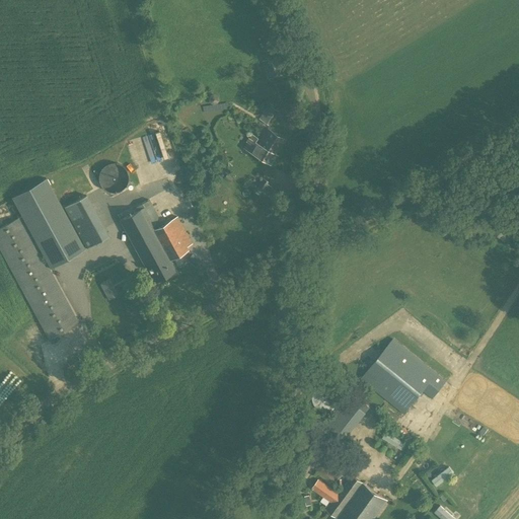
[(268,104),(258,118),(269,125),(278,112),(268,104)]
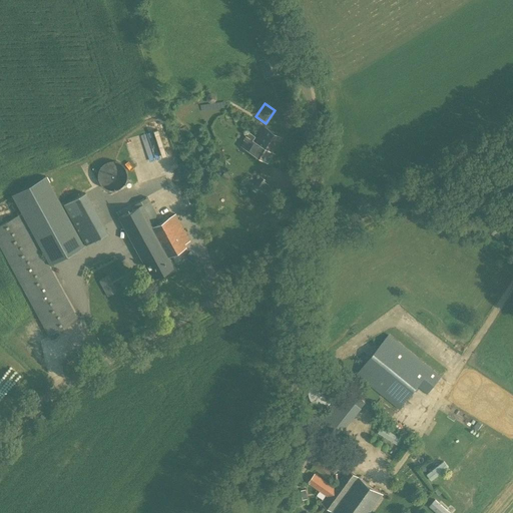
[(265,127),(254,142),(273,152),(282,138),(265,127)]
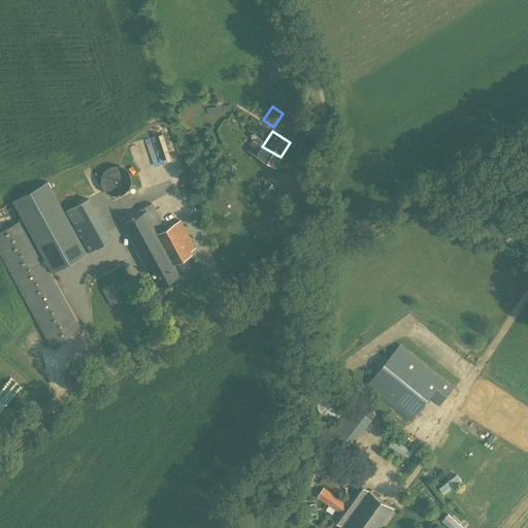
[(248,151),(275,168),(283,159),(281,157),(262,146),(261,145),(259,143),(262,139),(257,136),(248,151)]
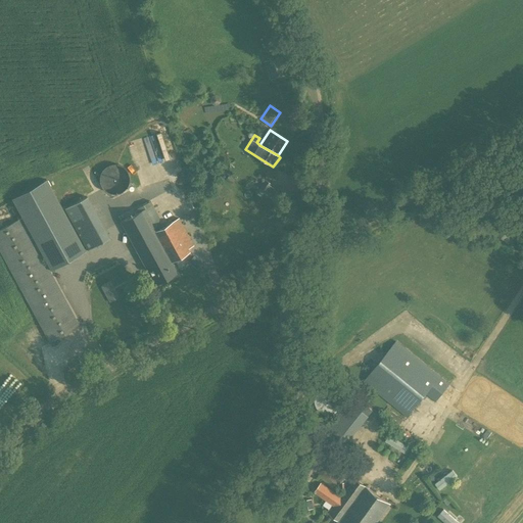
[(117,164),(112,163),(107,165),(103,169),(100,173),(99,178),(99,183),(102,188),(105,191),(110,193),(115,194),(121,192),(125,189),(128,185),(129,180),(128,175),(126,170),(123,167),(117,164)]
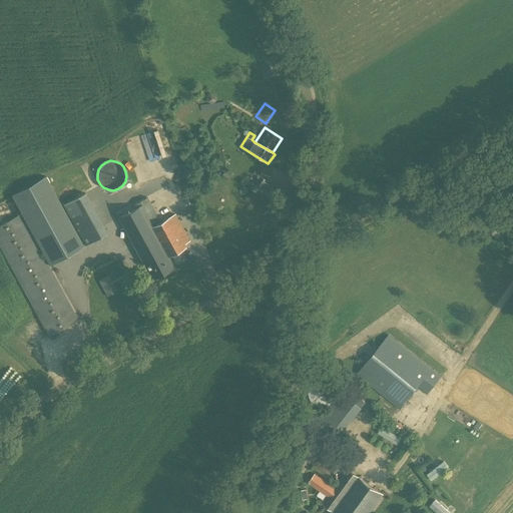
[(12,193),(49,265),(83,246),(46,175),(12,193)]
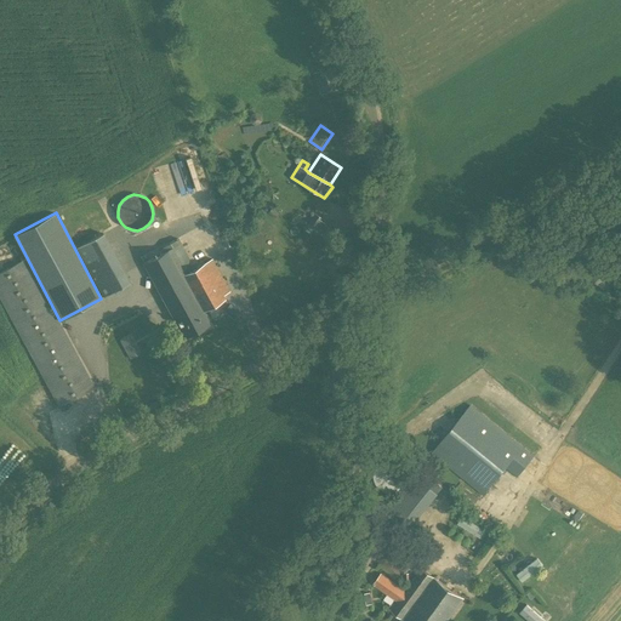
[(314,214),(307,224),(319,233),(325,224),(320,221),(323,218),(314,214)]
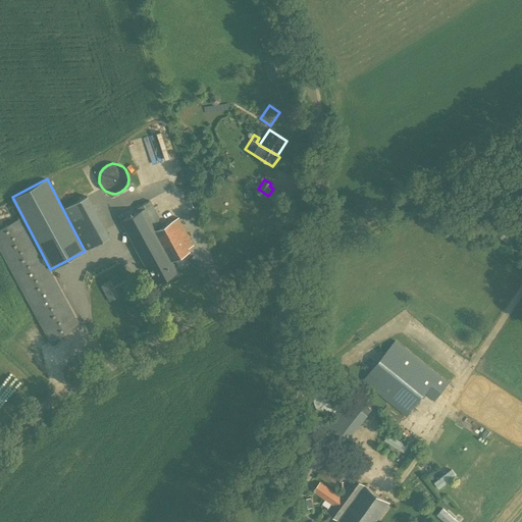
[(160,228),(157,223),(159,216),(150,201),(136,208),(138,212),(120,221),(154,284),(176,272),(170,261),(189,252),(187,249),(193,246),(177,218),(160,228)]
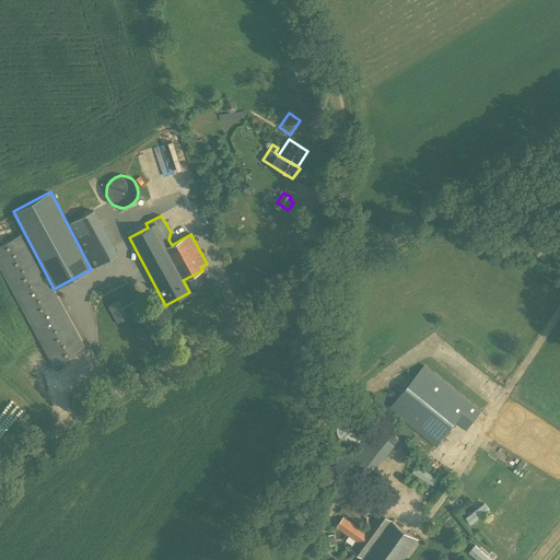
[(0,270),(53,368),(85,350),(22,233),(0,245),(0,270)]
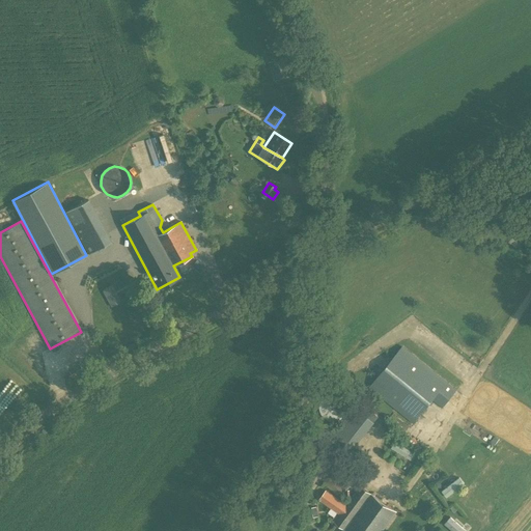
[(512,244),(522,229),(512,223),(503,238),(512,244)]
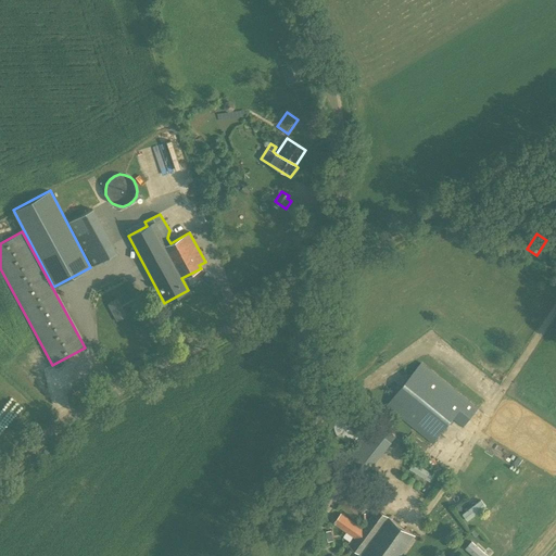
[(106,236),(83,248),(92,266),(116,253),(106,236)]
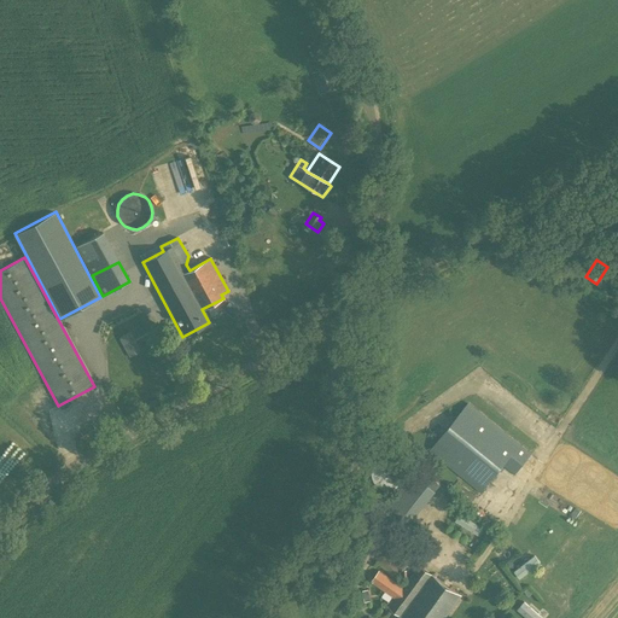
[(118,338),(129,357),(139,351),(128,332),(118,338)]
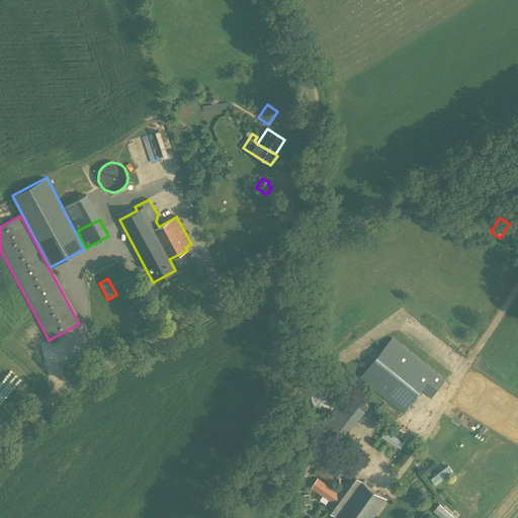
[(403,414),(422,391),(431,398),(445,380),(393,338),(359,378),(403,414)]
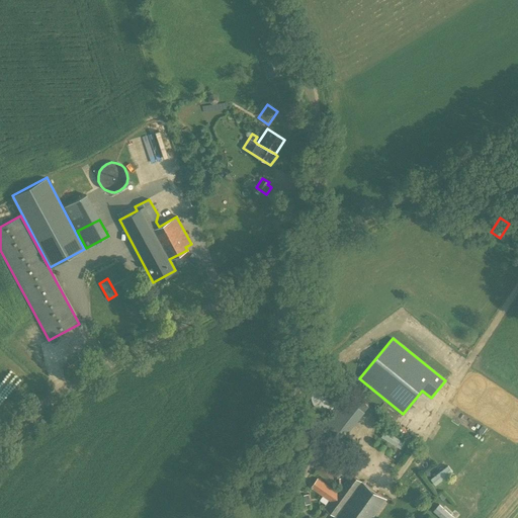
[(331,385),(326,383),(322,384),(317,386),(314,390),(312,394),(311,398),(313,403),(315,407),(319,410),(323,411),(328,411),(332,409),(335,406),(338,401),(338,397),(337,392),(334,389),(331,385)]
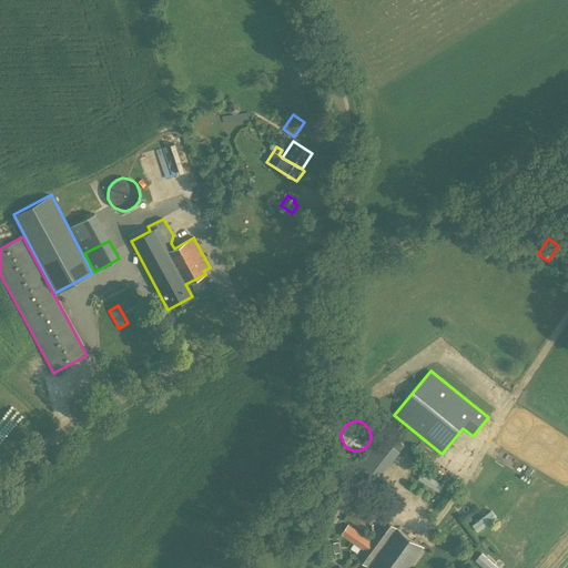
[(375,484),(378,479),(399,452),(391,445),(378,435),(353,466),(375,484)]
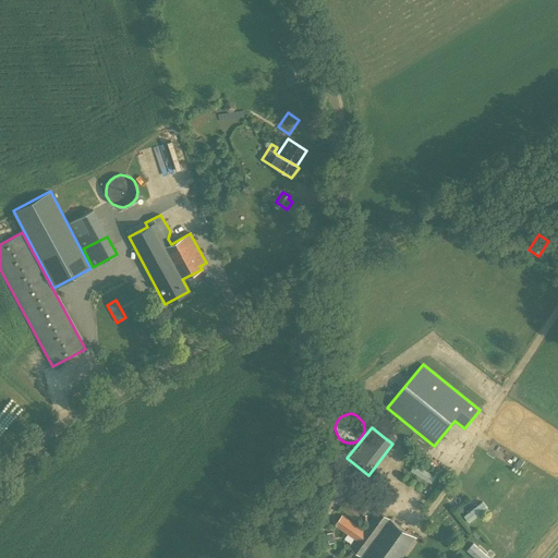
[(431,483),(435,475),(414,462),(409,469),(431,483)]
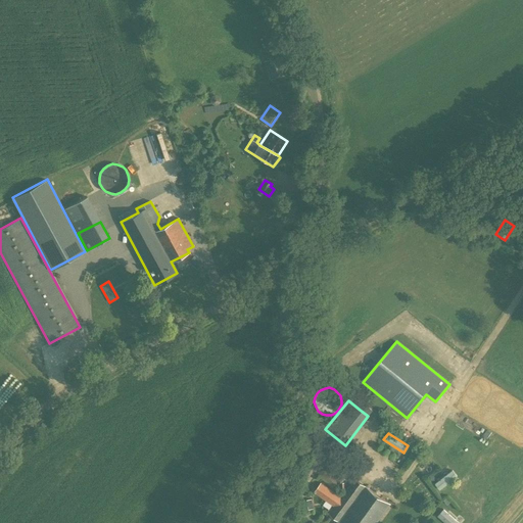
[(450,468),(435,483),(440,489),(457,474),(450,468)]
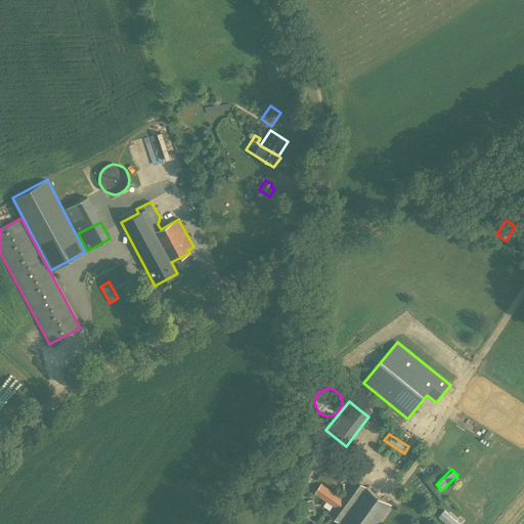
[(377,523),(391,506),(355,479),(341,497),(321,484),(314,493),(334,508),(329,515),(341,523),(377,523)]
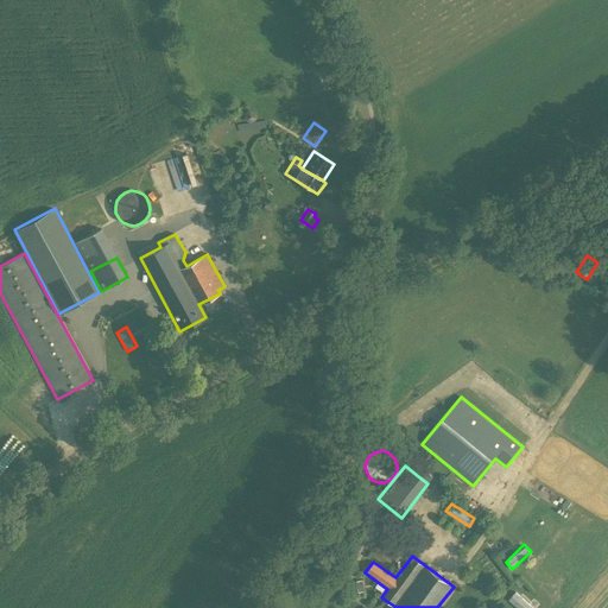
[(507,599),(518,607),(534,607),(515,590),(507,599)]
